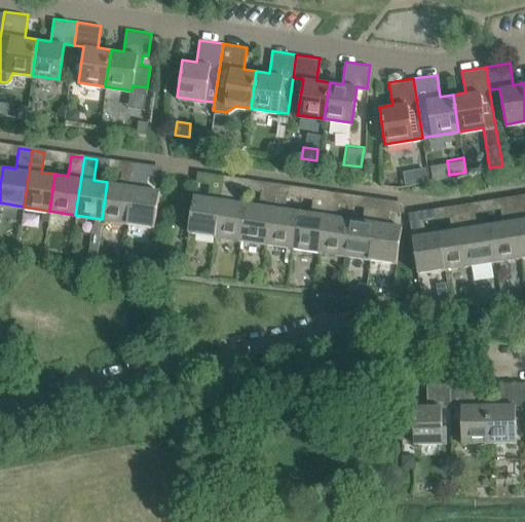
[(122,163),(119,184),(107,182),(102,219),(127,222),(136,165),(122,163)]
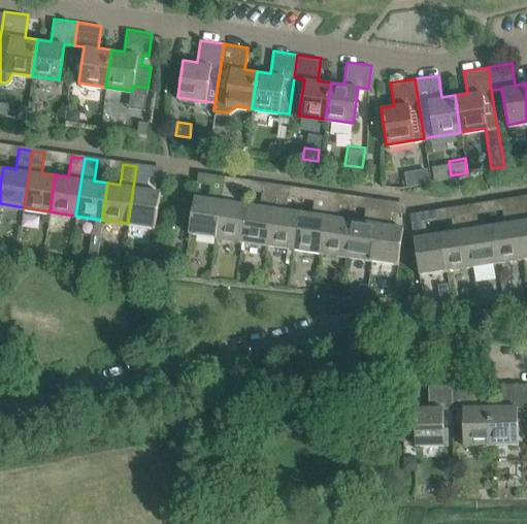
[(145,188),(149,168),(136,166),(128,223),(154,227),(159,190),(145,188)]
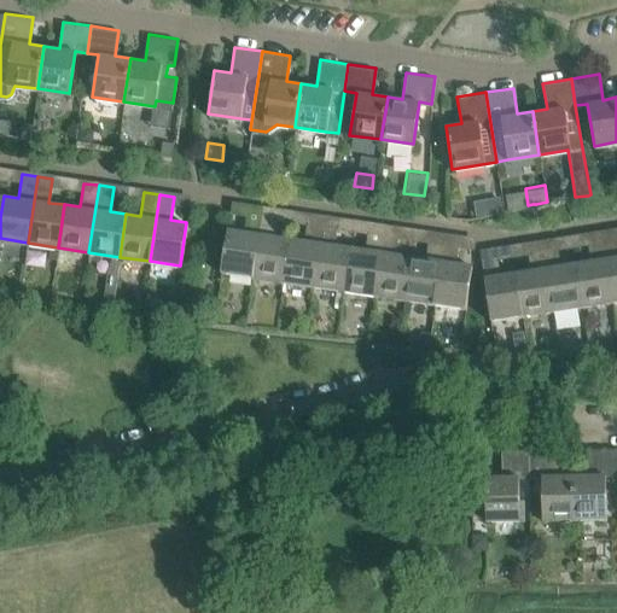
[(227,228),(221,272),(251,275),(261,209),(246,206),(245,214),(243,231),(227,228)]
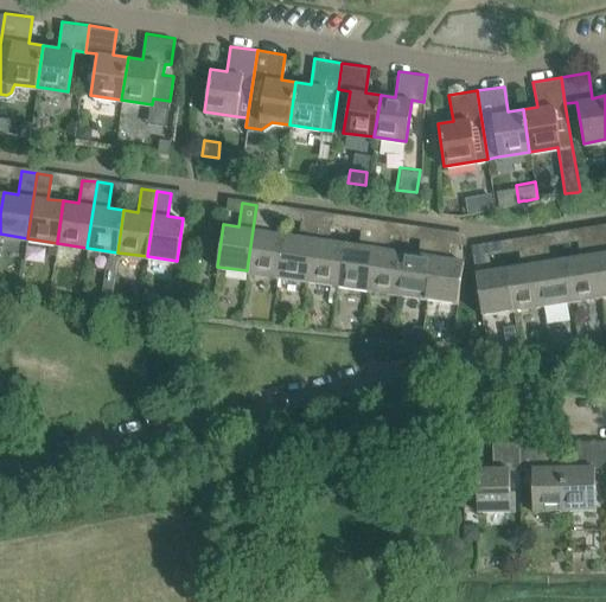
[(268,231),(272,207),(256,205),(247,270),(276,275),(282,234),(268,231)]
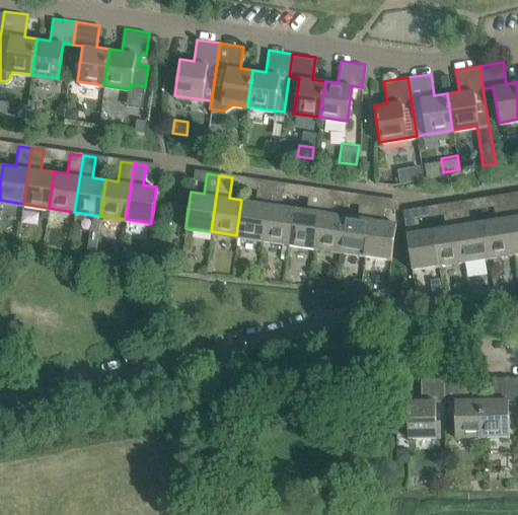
[(257,181),(254,202),(241,200),(236,235),(262,239),(271,184),(257,181)]
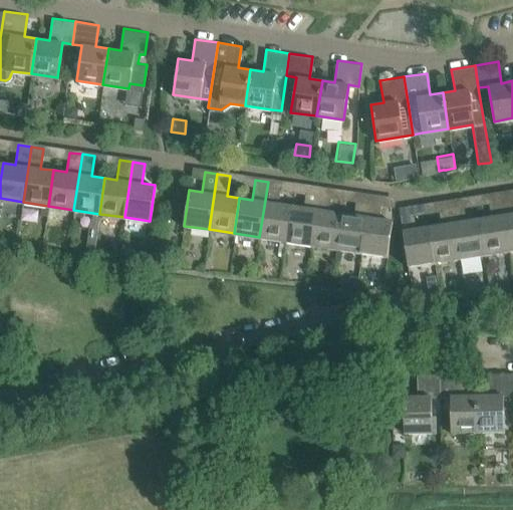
[(268,182),(259,237),(285,241),(290,205),(277,203),(280,183),(268,182)]
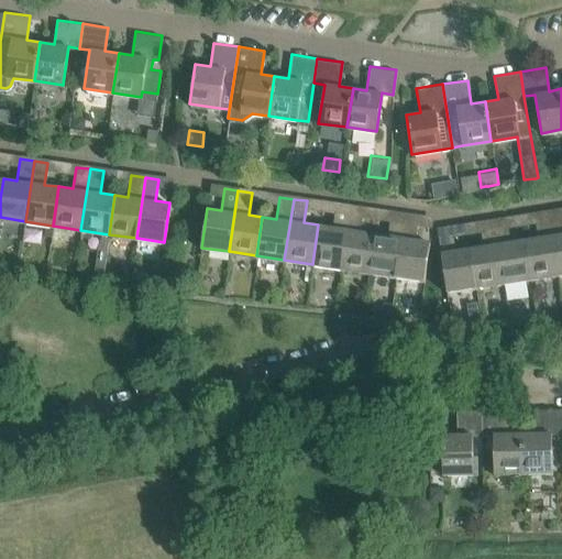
[(335,205),(332,227),(318,225),(312,264),(340,267),(349,207),(335,205)]
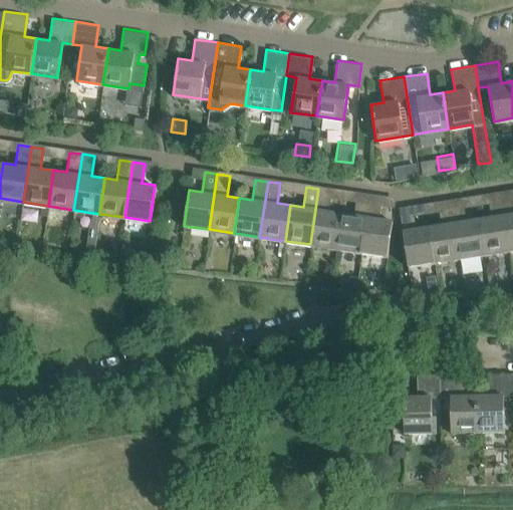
[(328,211),(331,191),(318,189),(310,244),(335,248),(341,213),(328,211)]
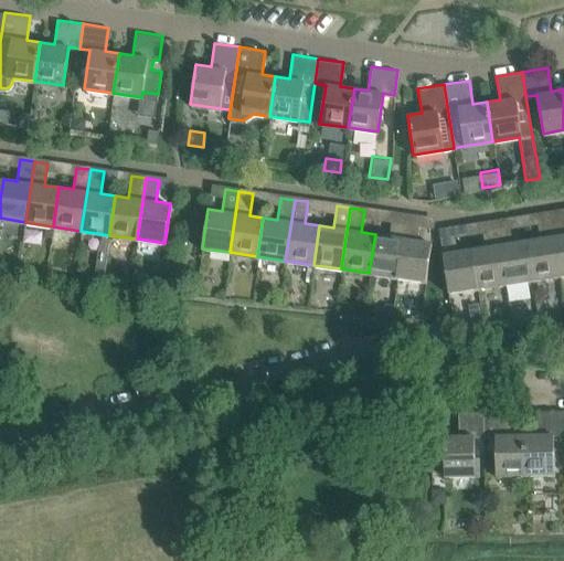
[(563,217),(563,211),(550,213),(560,275),(563,274),(563,217)]
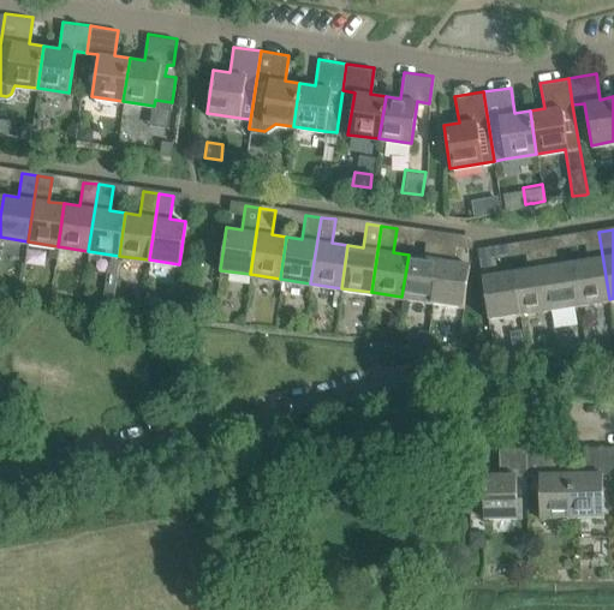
[(583,234),(584,241),(586,258),(572,261),(579,304),(609,299),(598,232),(583,234)]
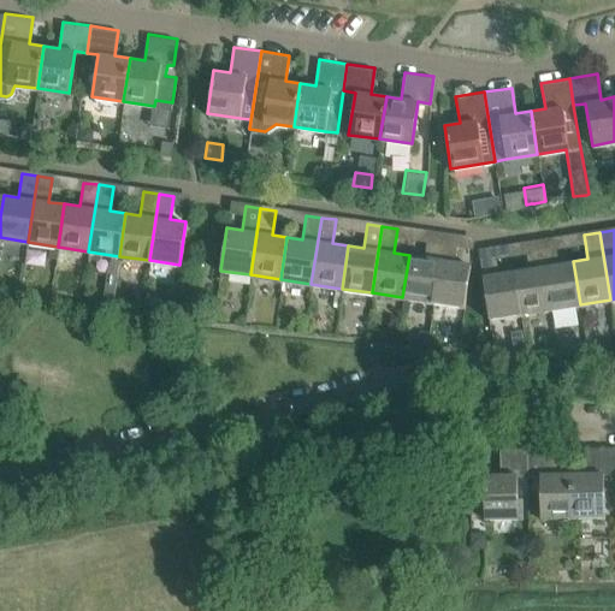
[(426,233),(424,256),(409,255),(402,297),(411,298),(433,302),(443,236),(426,233)]
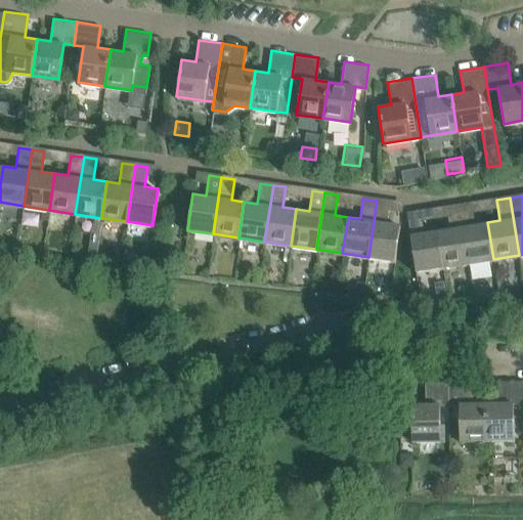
[(399,224),(386,222),(389,202),(377,201),(368,257),(394,261),(399,224)]
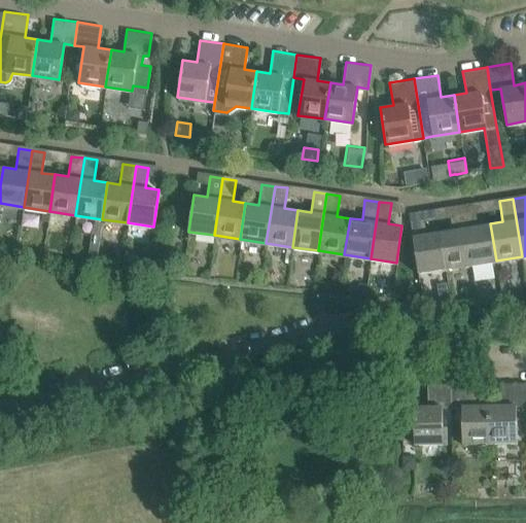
[(478,225),(475,211),(475,205),(461,207),(469,265),(496,260),(490,223),(478,225)]
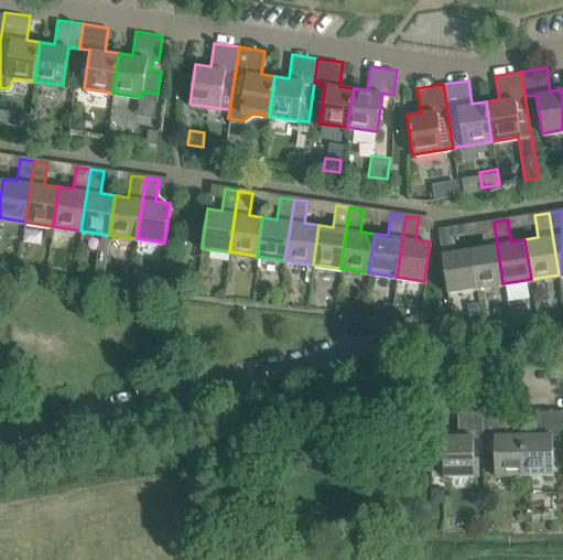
[(480,224),(482,232),(484,246),(469,248),(475,288),(502,283),(494,222),(480,224)]
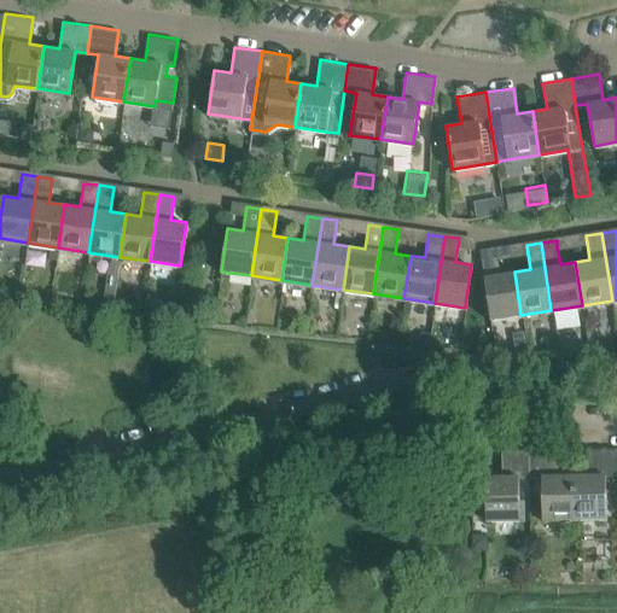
[(500,274),(498,257),(496,250),(479,252),(490,320),(521,315),(514,272),(500,274)]
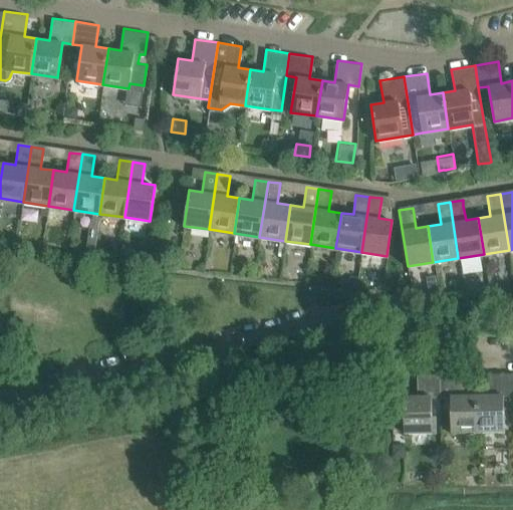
[(85,233),(83,249),(93,251),(95,234),(85,233)]
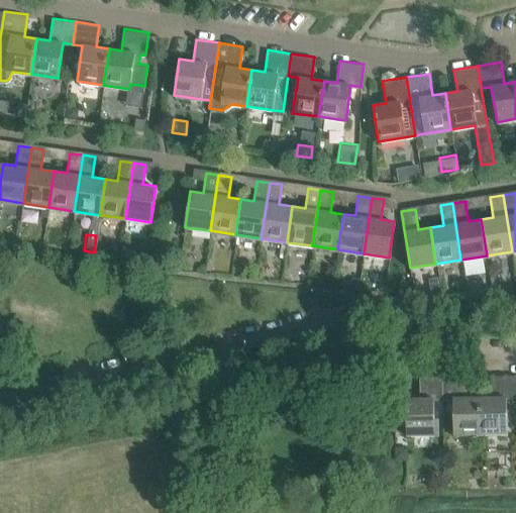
[(351,274),(349,286),(357,286),(359,275),(351,274)]
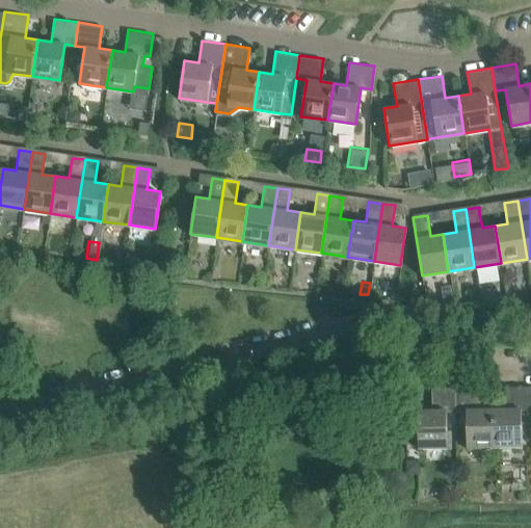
[(506,408),(493,408),(494,446),(521,445),(521,408),(530,408),(530,385),(506,386),(506,408)]
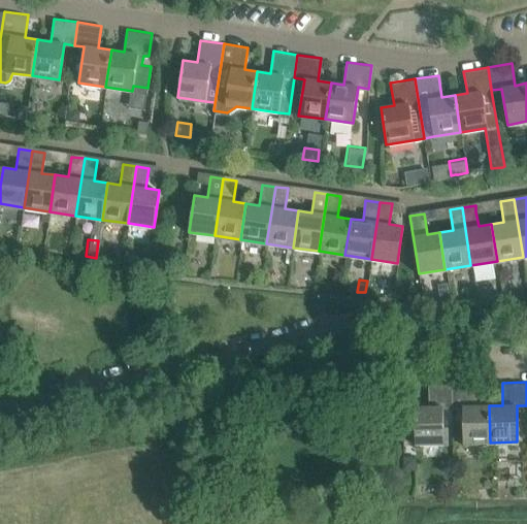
[(476,405),(475,383),(452,384),(452,418),(462,418),(463,443),(490,443),(489,405),(476,405)]
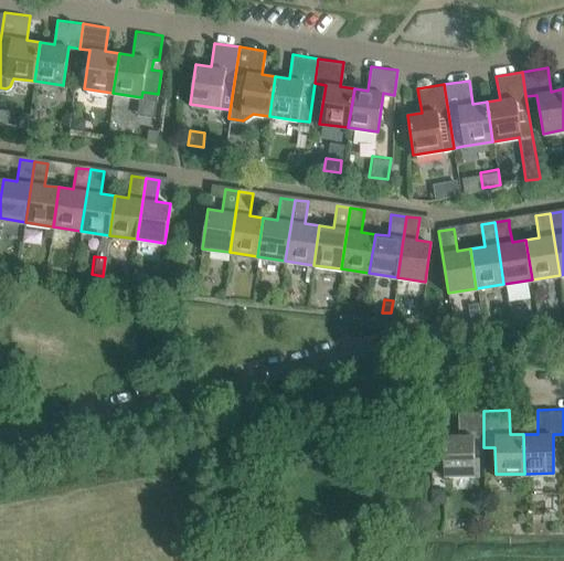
[(444,475),(474,475),(479,475),(479,453),(483,453),(483,447),(483,411),(457,411),(458,435),(443,435),(444,475)]
